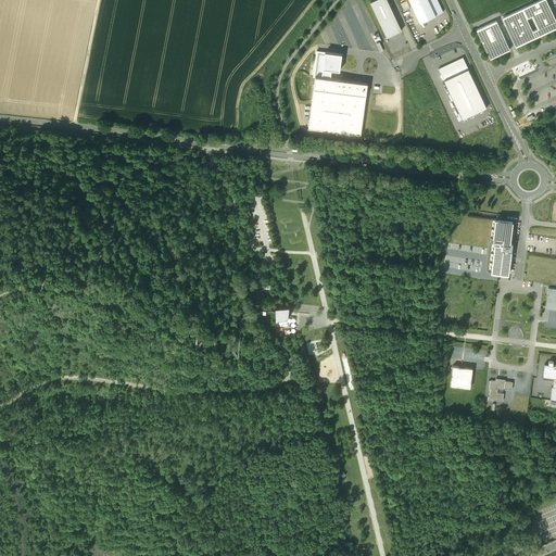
[(387,0),(374,0),(370,2),(387,38),(402,30),(387,0)]
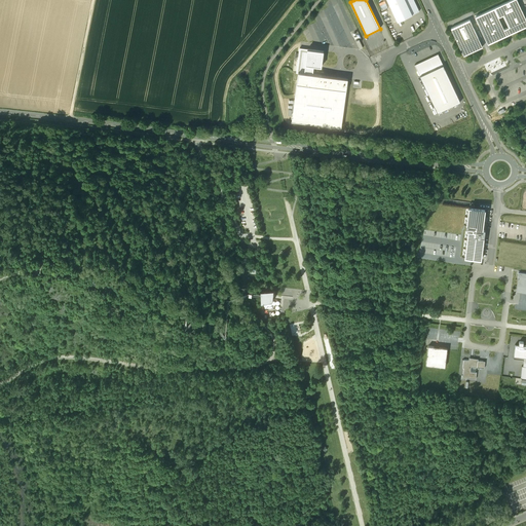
[(405,0),(387,0),(398,22),(412,14),(405,0)]
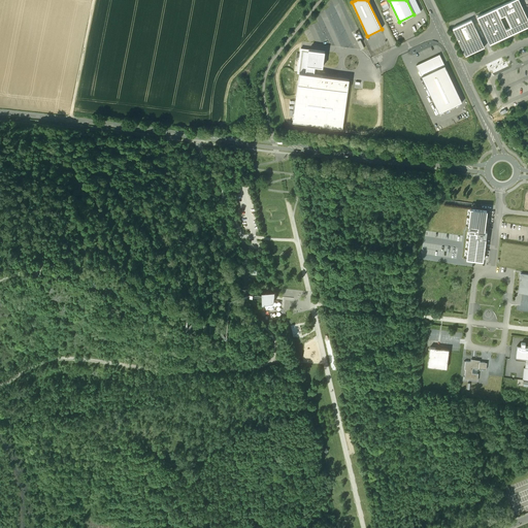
[(421,11),(415,0),(406,0),(414,14),(421,11)]
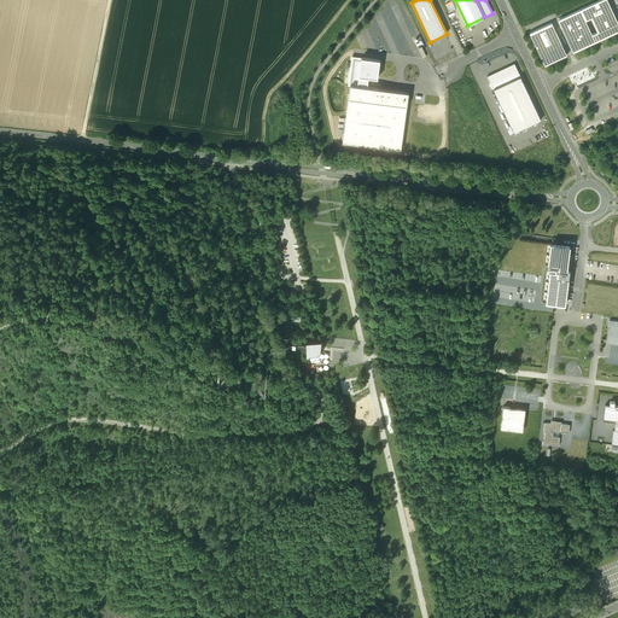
[(617,22),(607,0),(600,0),(581,10),(586,21),(592,18),(598,33),(596,33),(600,40),(617,31),(617,22)]
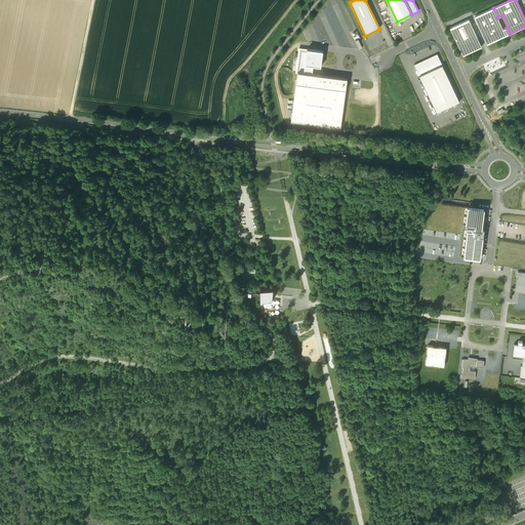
[(493,8),(474,16),(487,45),(510,34),(507,28),(502,30),(497,17),(493,8)]
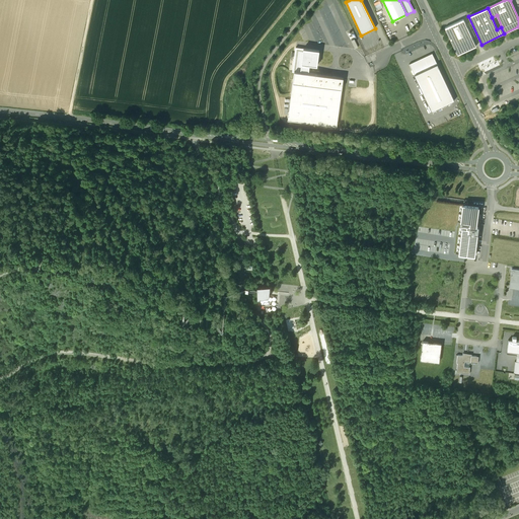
[(463,19),(445,27),(457,55),(476,47),(463,19)]
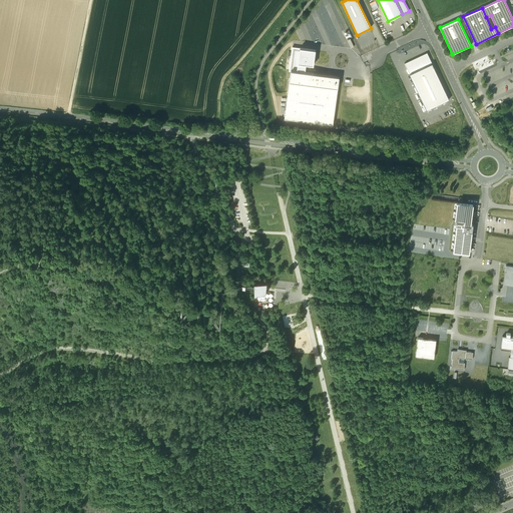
[(300,47),(293,46),(289,71),(291,71),(291,70),(305,72),(307,64),(314,65),(316,49),(300,47)]
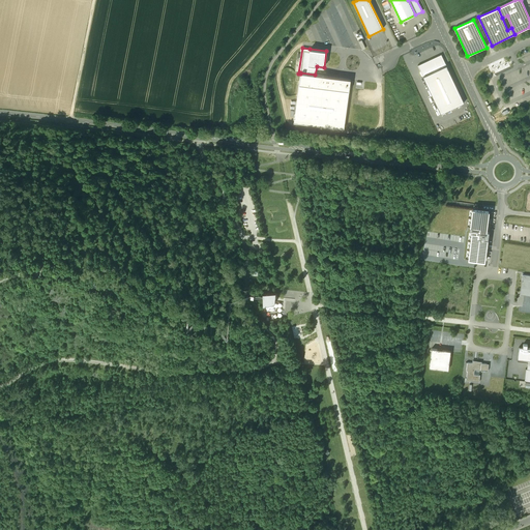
[(441,55),(418,65),(423,77),(446,66),(441,55)]
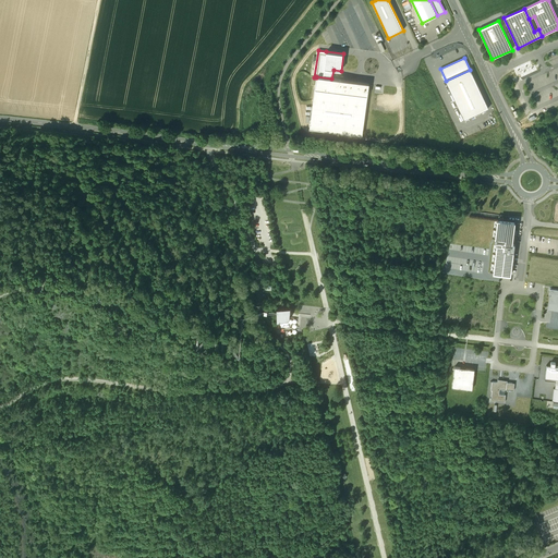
[(470,70),(446,81),(464,120),(488,109),(470,70)]
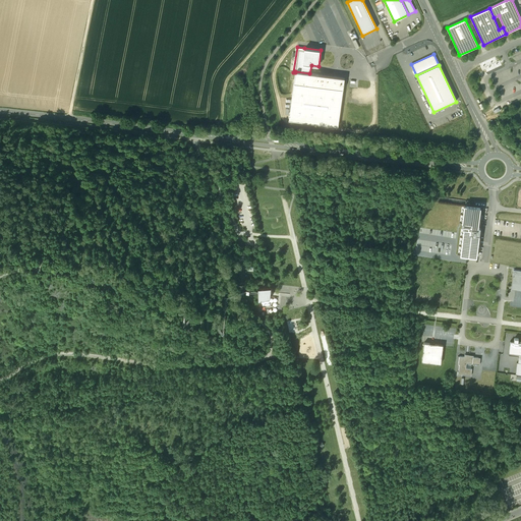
[(295,71),(295,72),(289,120),(338,127),(345,78),(309,73),(295,71)]
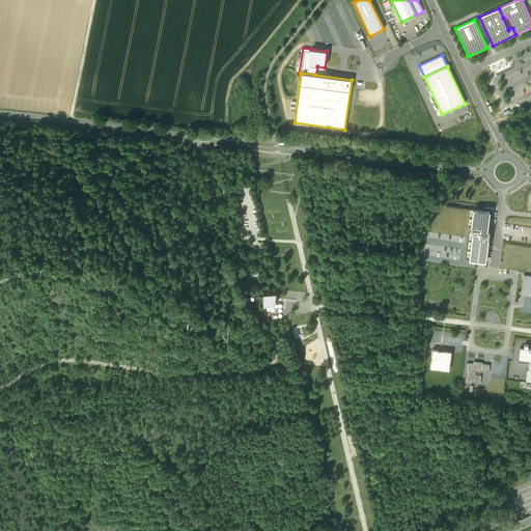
[(490,213),(474,211),(471,230),(473,231),(470,260),(485,261),(488,233),(486,232),(488,219),(491,220),(491,217),(488,217),(490,213)]
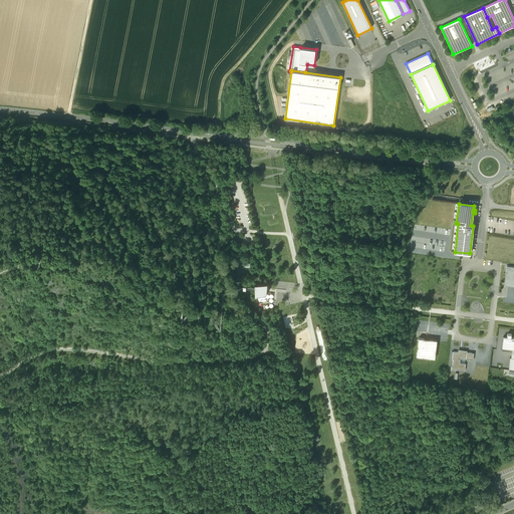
[(268,284),(256,286),(256,297),(259,297),(260,298),(266,296),(266,295),(268,294),(268,284)]
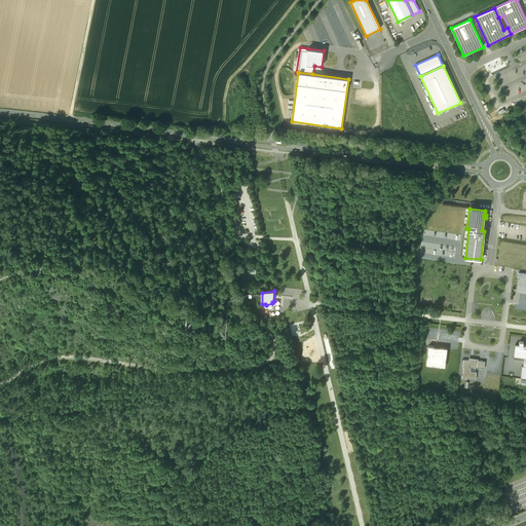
[(523,360),(521,377),(525,378),(525,345),(515,344),(514,358),(523,360)]
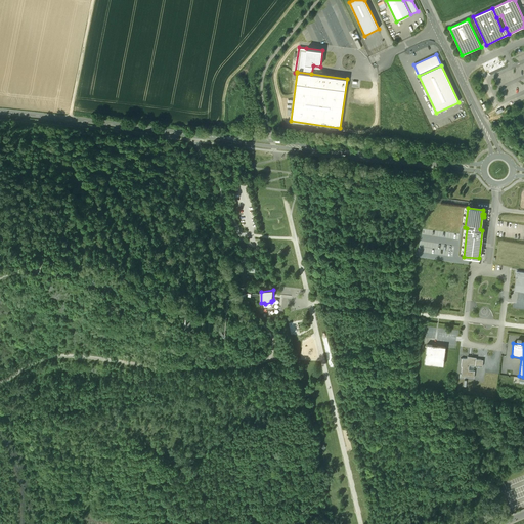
[(437,348),(432,347),(432,345),(427,344),(426,353),(427,353),(427,355),(426,357),(425,357),(425,363),(430,363),(430,362),(432,362),(431,364),(443,365),(444,360),(442,359),(442,358),(444,358),(445,349),(445,347),(437,346),(437,348)]
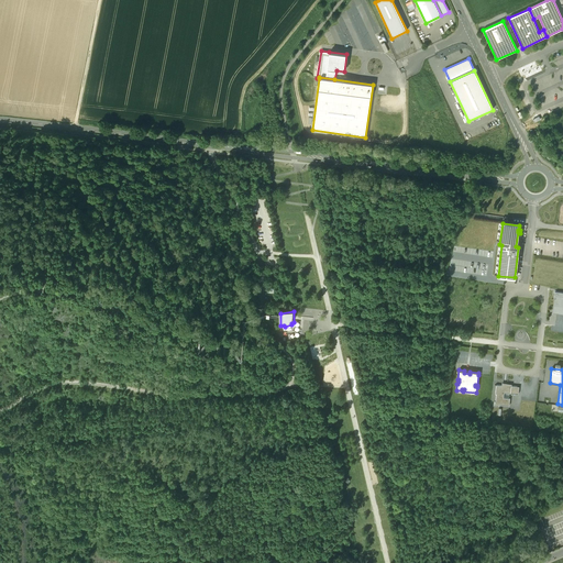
[(519,386),(511,386),(511,384),(507,384),(507,386),(496,385),(495,394),(496,394),(495,403),(494,401),(494,405),(499,406),(499,405),(509,406),(510,398),(504,398),(504,393),(518,394),(519,386)]
